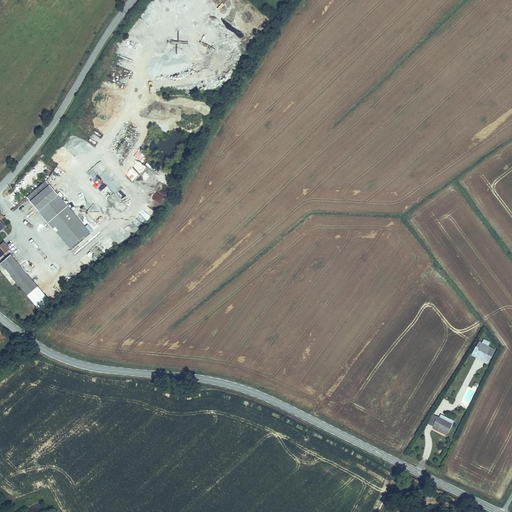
[(148,206),(157,210),(168,187),(159,183),(148,206)]
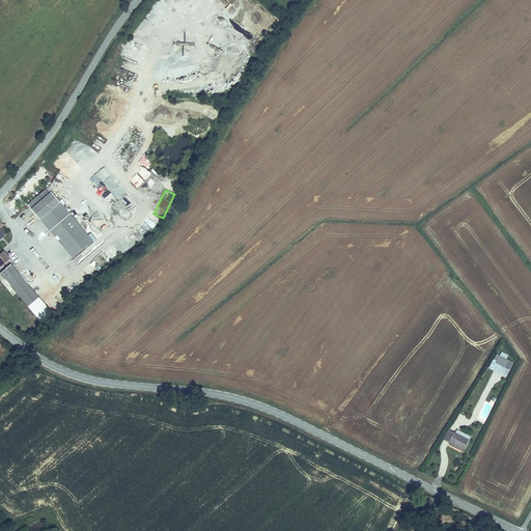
[(87,246),(42,193),(22,211),(67,262),(87,246)]
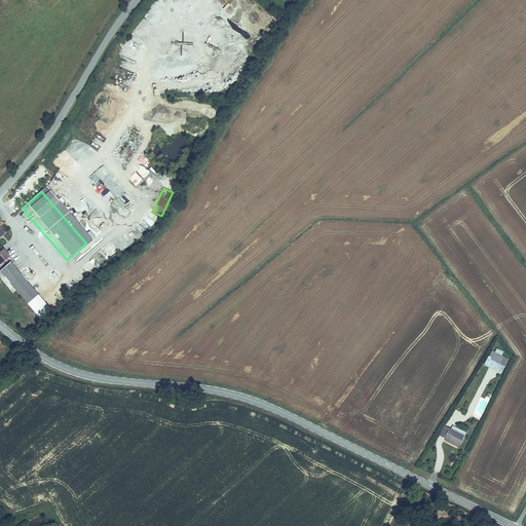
[(0,236),(3,234),(0,231),(0,264),(9,257),(3,250),(0,251),(0,253),(0,254),(0,236)]
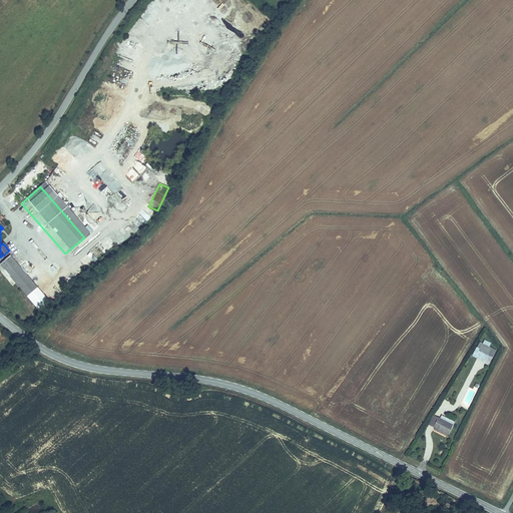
[(49,302),(9,255),(0,264),(0,265),(39,310),(49,302)]
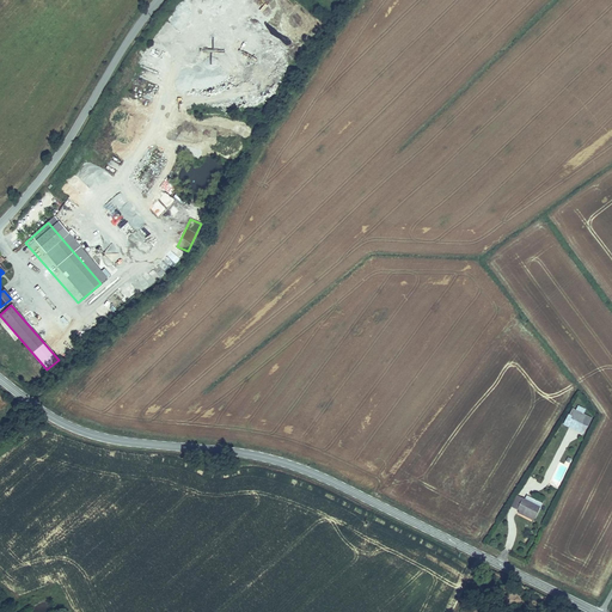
[(14,340),(18,337),(6,323),(2,326),(14,340)]
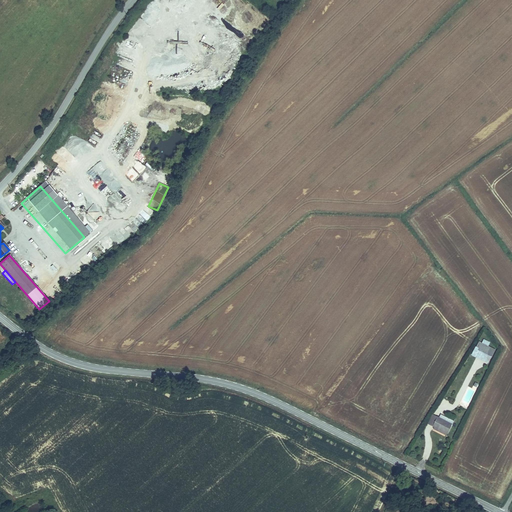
[(479,349),(487,353),(490,346),(481,341),(480,342),(478,346),(476,345),(471,353),(476,356),(479,349)]
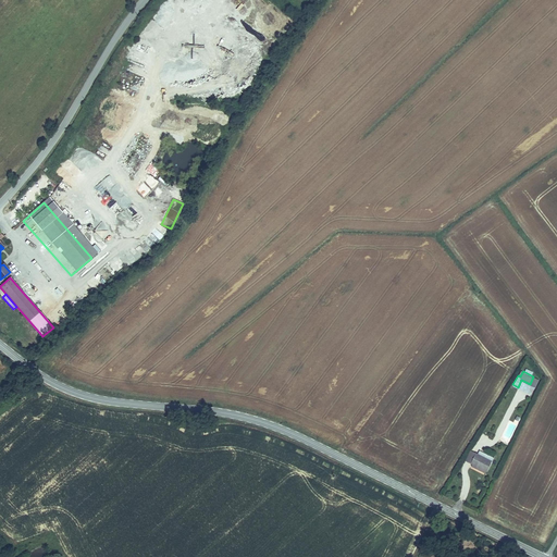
[(471,460),(475,452),(469,448),(465,459),(470,461),(471,460)]
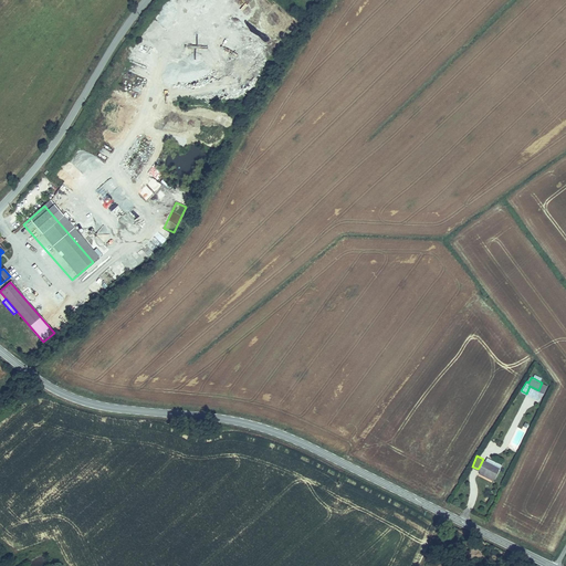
[(486,456),(484,460),(500,468),(502,463),(486,456)]
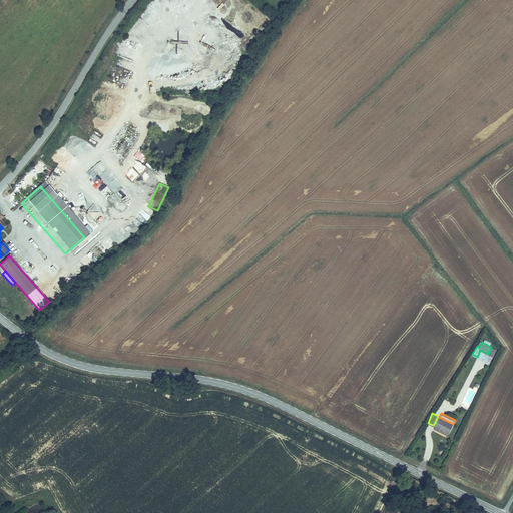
[(453,424),(439,417),(438,416),(434,424),(436,425),(435,426),(437,427),(449,432),(453,424)]
